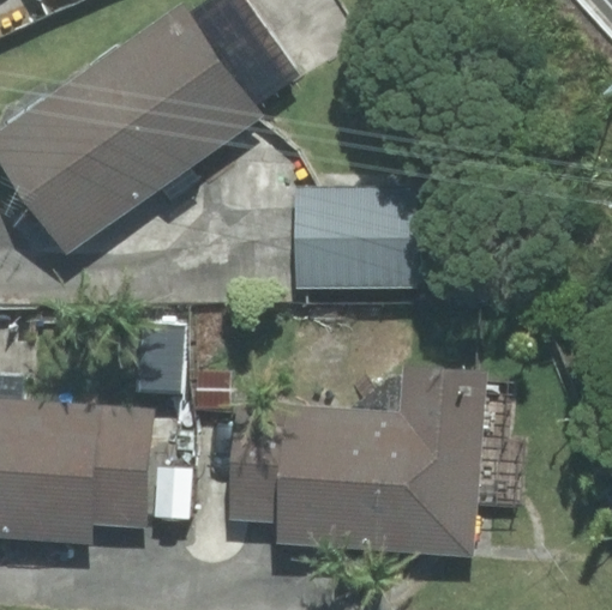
[(179,1),(0,121),(0,182),(53,263),(262,125),(179,1)]
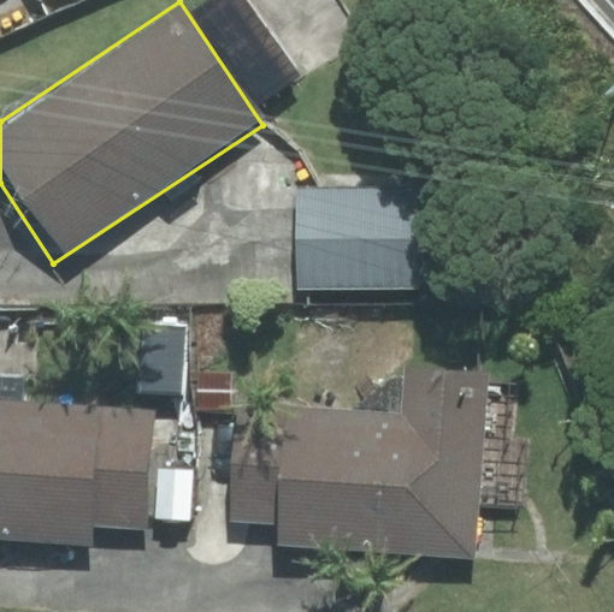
[(295,178),(295,290),(476,291),(476,248),(427,248),(427,178),(295,178)]
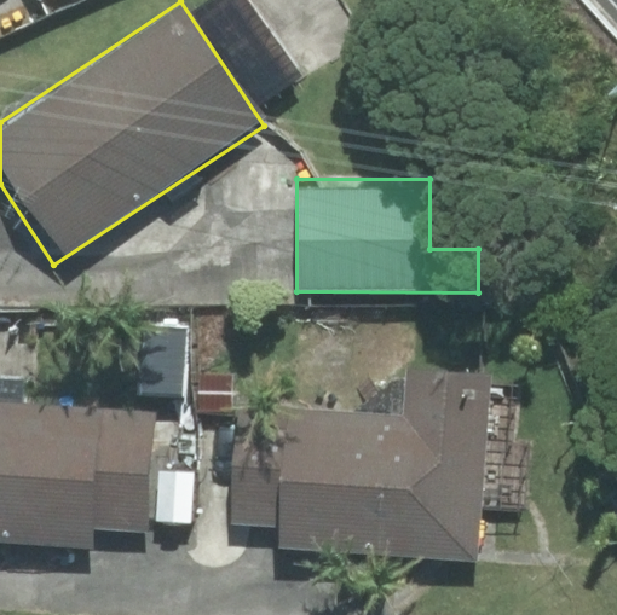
[(274,523),(272,544),(476,561),(490,372),(407,366),(402,411),(236,398),(226,520),(274,523)]
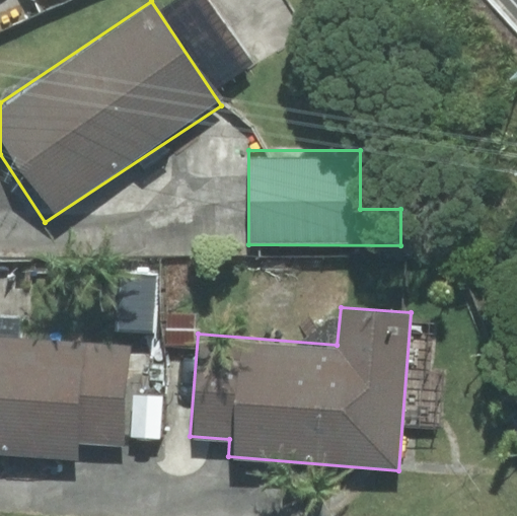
[(0,453),(77,458),(78,445),(128,448),(134,343),(0,334),(0,453)]
